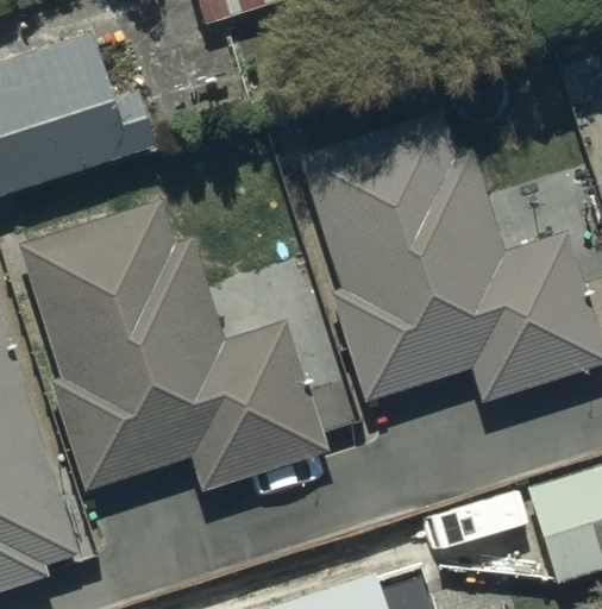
[(196,0),(206,26),(286,0),(196,0)]
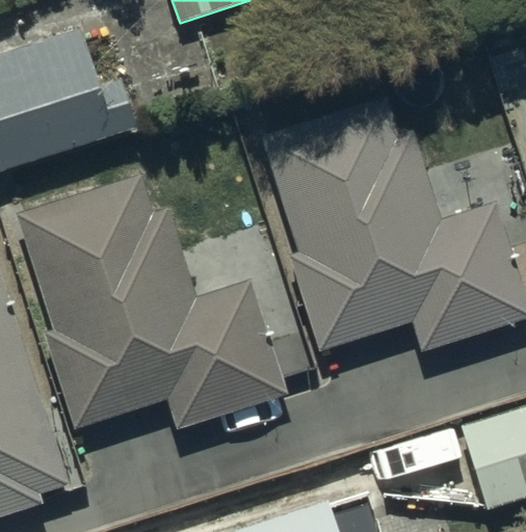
[(95,86),(77,29),(0,54),(0,173),(134,130),(117,79),(95,86)]
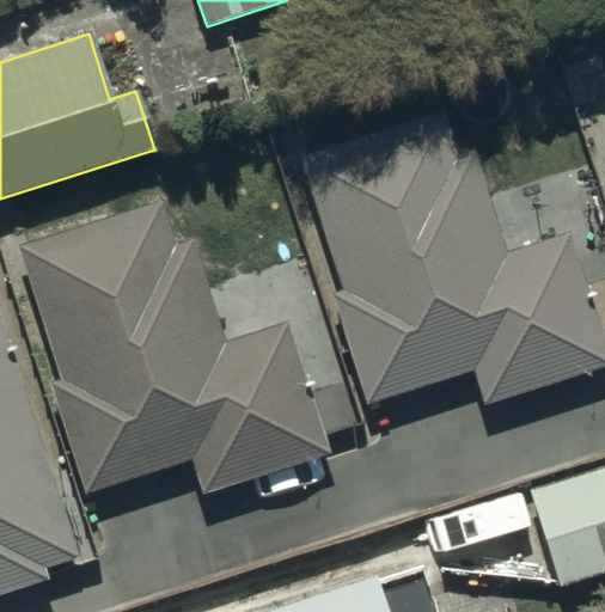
[(445,116),(303,158),(342,292),(334,294),(367,404),(474,373),(482,403),(604,367),(604,349),(570,234),(503,255),(474,150),(456,155),(445,116)]
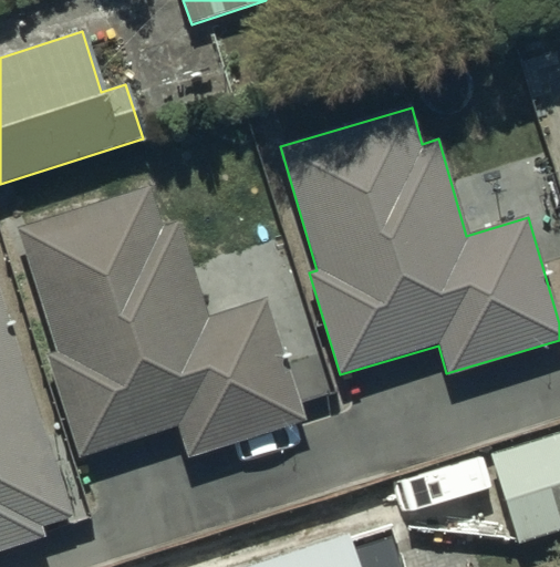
[(159,227),(147,187),(17,227),(55,352),(42,357),(74,459),(176,426),(186,457),(304,420),(266,298),(206,317),(176,223),(159,227)]
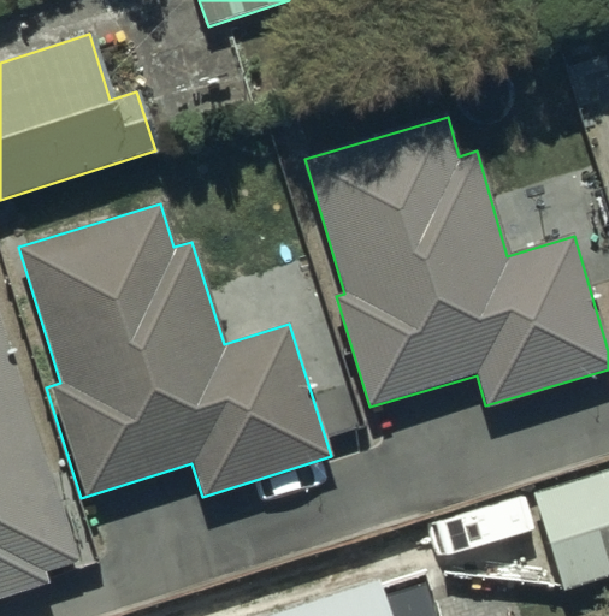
[(0,598),(84,570),(0,324),(0,598)]
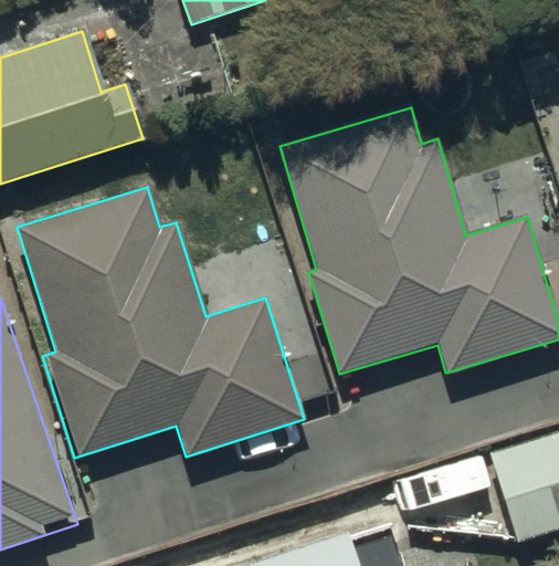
[(558,428),(493,451),(519,536),(558,523),(558,428)]
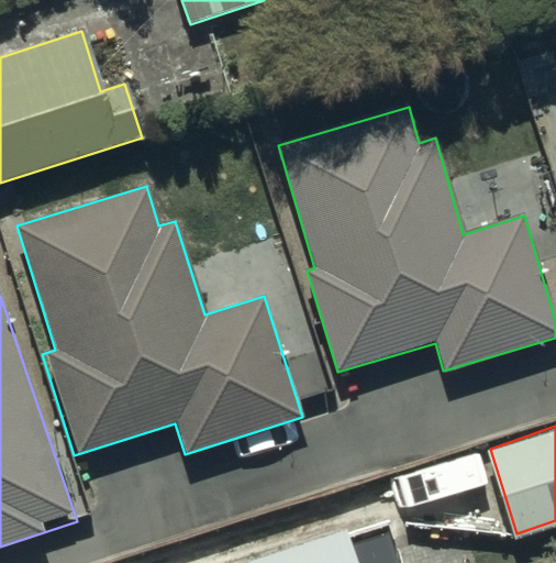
[(165,562),(401,562),(386,516),(348,529),(346,523),(241,558),(231,525),(160,548),(165,562)]
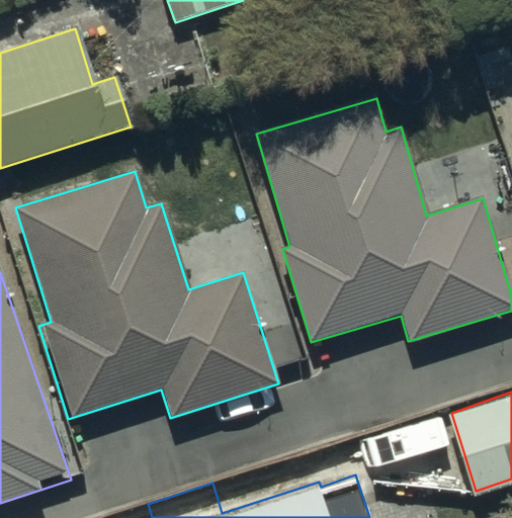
All buildings are outlined.
